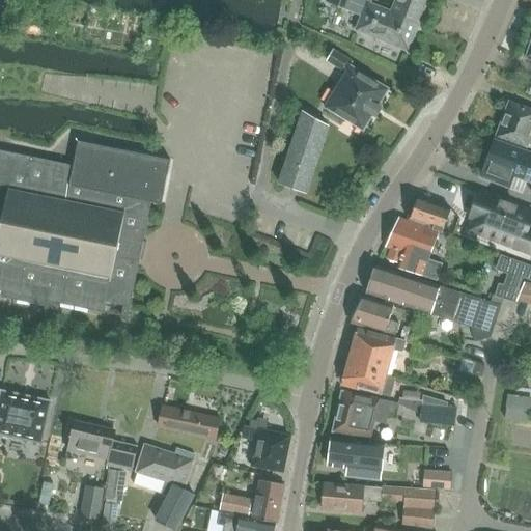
[(395,0),(391,12),(418,24),(427,0),(395,0)]
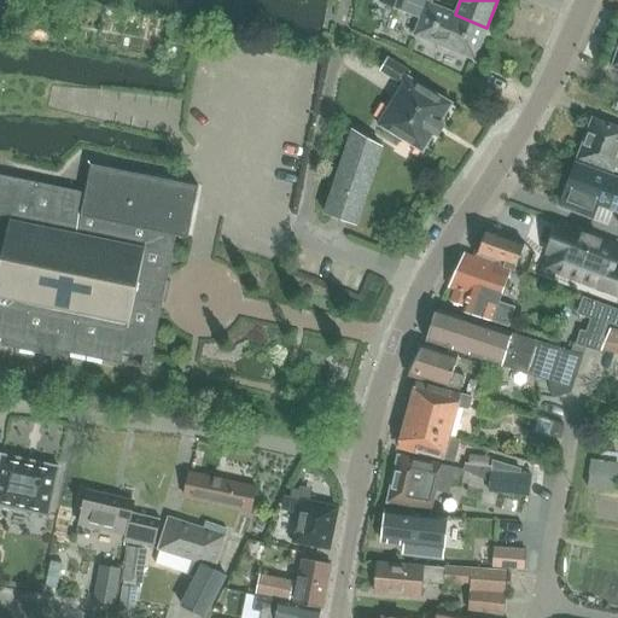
[(487,28),(455,15),(427,4),(414,35),(474,59),(487,28)]
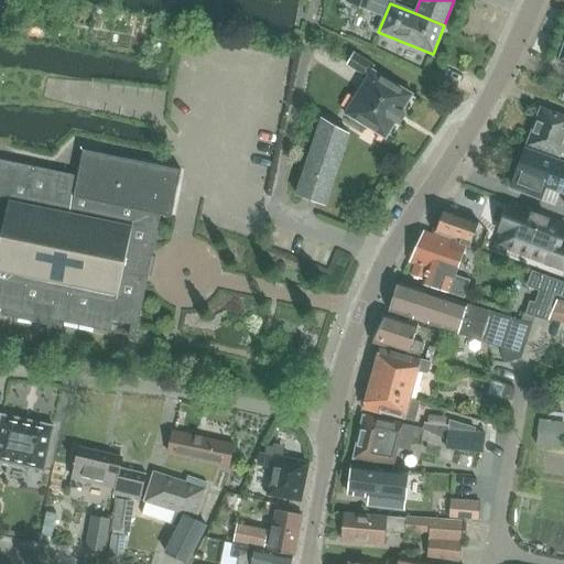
[(386,139),(413,95),(372,69),(375,66),(355,54),(347,65),(368,77),(345,115),(386,139)]
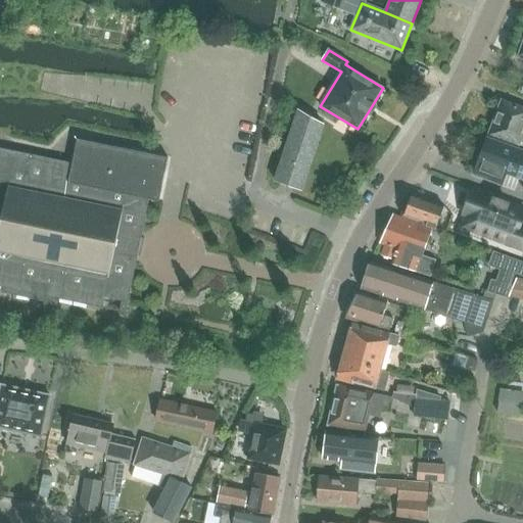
[(522,108),(502,100),(488,135),(519,146),(518,148),(522,149),(522,108)]
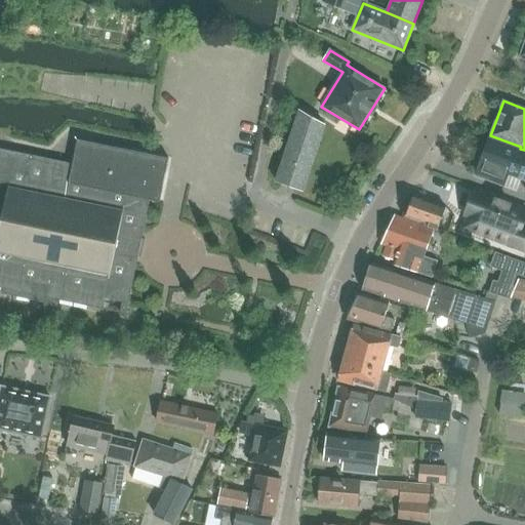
[(303,191),(324,125),(300,111),(276,182),(303,191)]
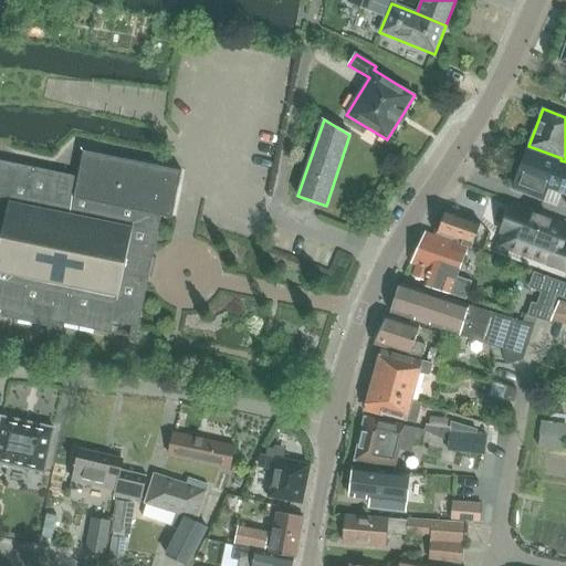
[(79,177),(0,160),(0,310),(4,311),(6,305),(50,315),(49,320),(103,332),(105,320),(138,326),(148,278),(152,278),(154,268),(156,258),(153,258),(161,216),(171,218),(181,171),(83,150),(79,177)]
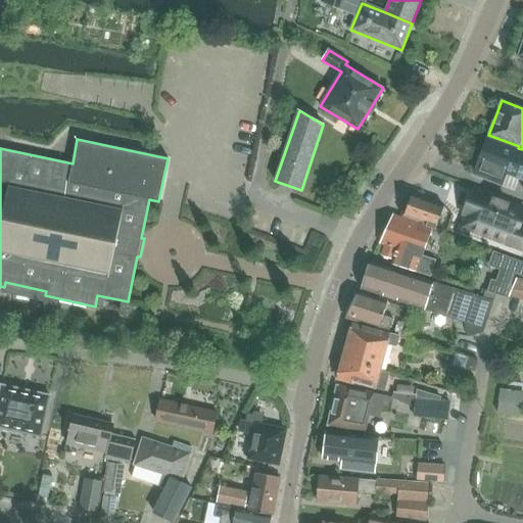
[(522,151),(487,139),(474,175),(503,185),(507,173),(522,179),(522,184),(521,190),(522,190),(522,151)]
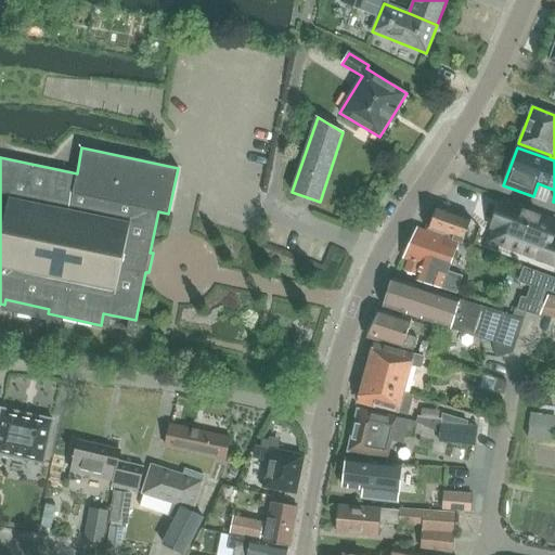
[(554,227),(554,222),(501,203),(491,228),(495,230),(491,242),(542,261),(554,227)]
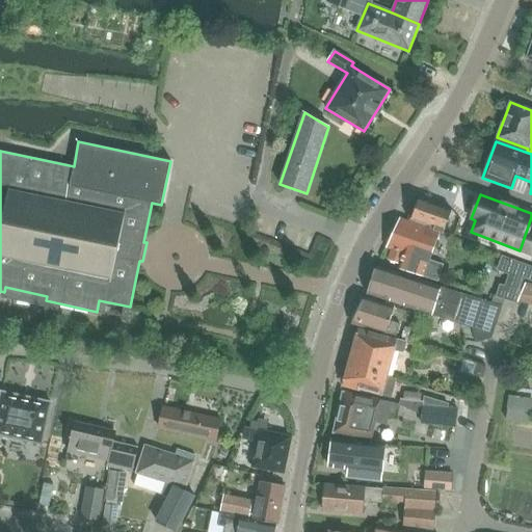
[(408,221),(440,232),(443,233),(451,210),(421,198),(420,198),(417,207),(413,206),(408,218),(409,218),(408,221)]
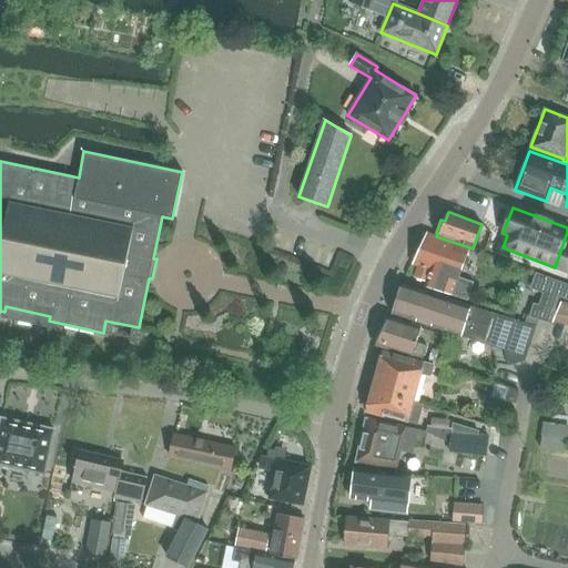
[(469,247),(436,236),(427,233),(414,264),(418,265),(415,276),(413,283),(453,296),(458,279),(469,247)]
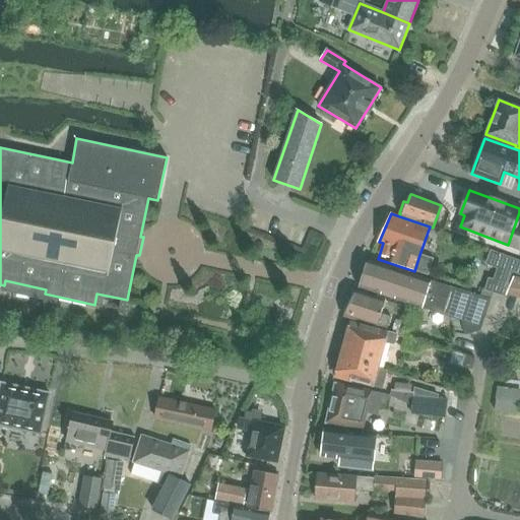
[(432,259),(419,255),(414,271),(426,275),(432,259)]
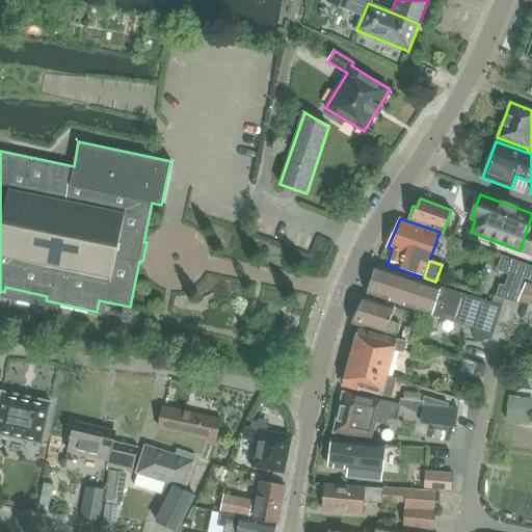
[(502,307),(493,303),(482,300),(375,266),(367,293),(473,327),(476,343),(491,338),(502,307)]
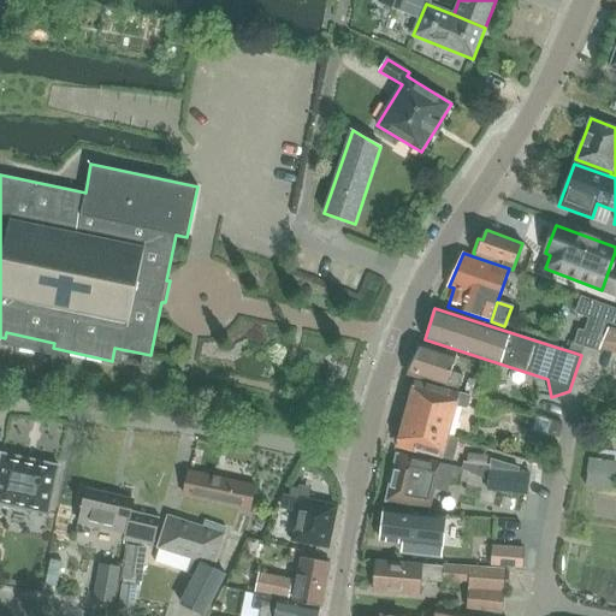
[(570,351),(581,355),(584,347),(598,350),(603,330),(575,324),(570,343),(573,344),(570,351)]
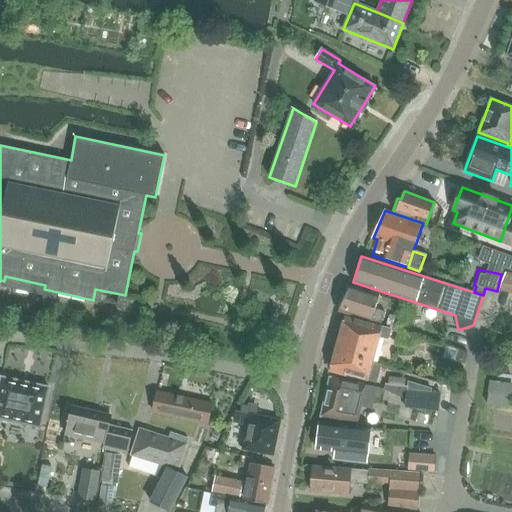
[(381,324),(384,312),(375,309),(379,295),(350,286),(338,311),(371,322),(371,321),(381,324)]
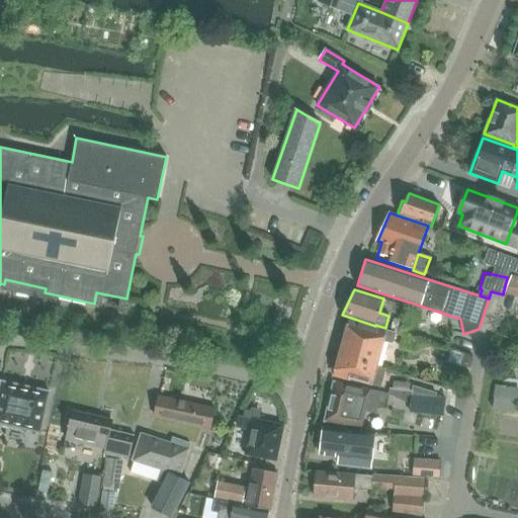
[(338,356),(376,367),(378,357),(383,340),(393,343),(395,333),(348,321),(346,331),(343,330),(340,341),(342,342),(341,346),(338,356)]
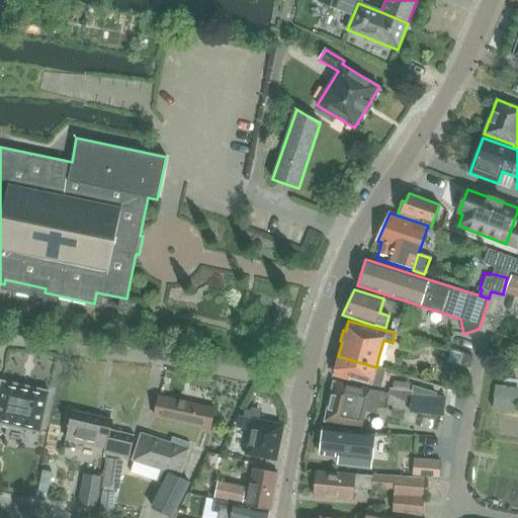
[(335,358),(332,370),(334,371),(333,375),(335,375),(356,381),(357,380),(380,385),(382,376),(384,369),(376,367),(338,356),(337,359),(335,358)]
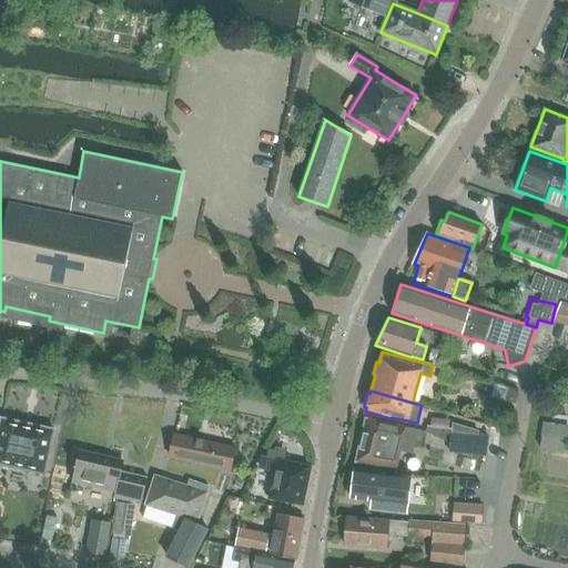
[(0,422),(0,464),(44,474),(54,429),(1,418),(0,422)]
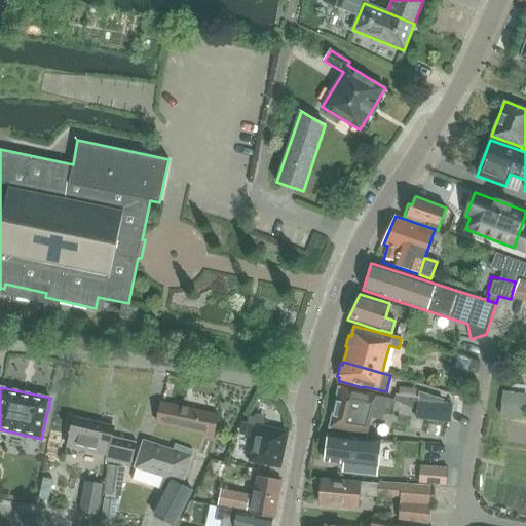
[(382,421),(387,399),(383,398),(339,387),(330,428),(350,433),(367,434),(370,419),(382,421)]
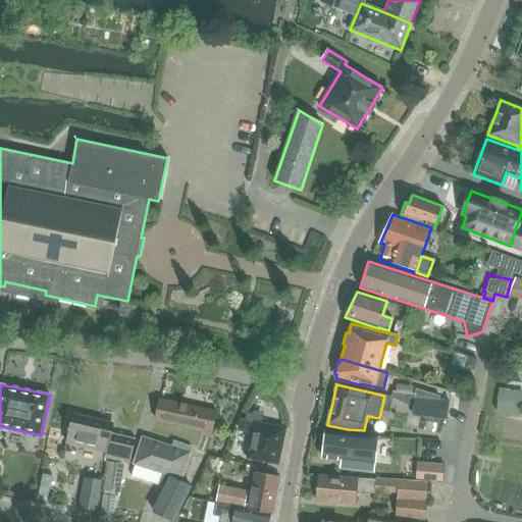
[(496,413),(520,416),(521,405),(521,392),(499,388),(497,401),(498,401),(496,413)]
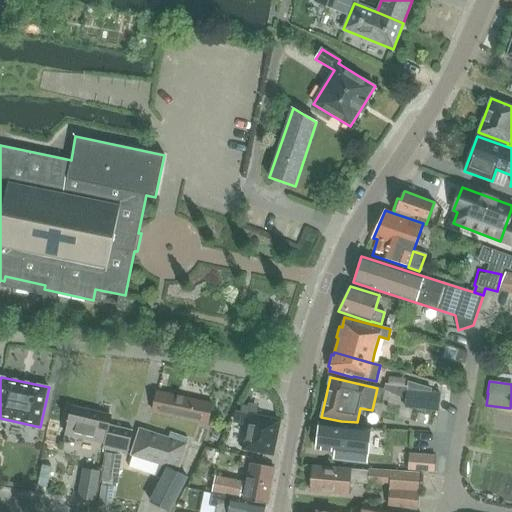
[(407,382),(406,391),(430,394),(431,389),(407,382)]
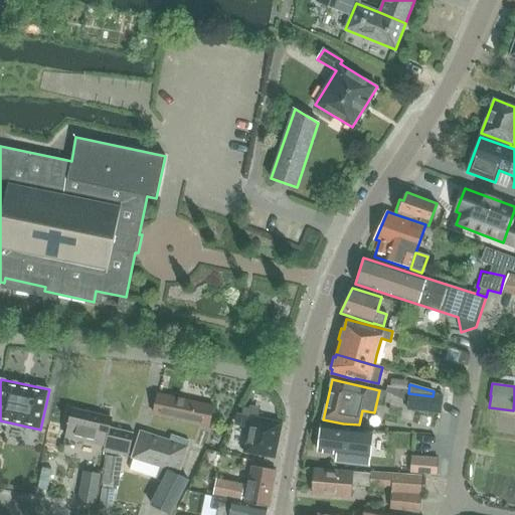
[(209,426),(213,406),(158,393),(154,413),(209,426)]
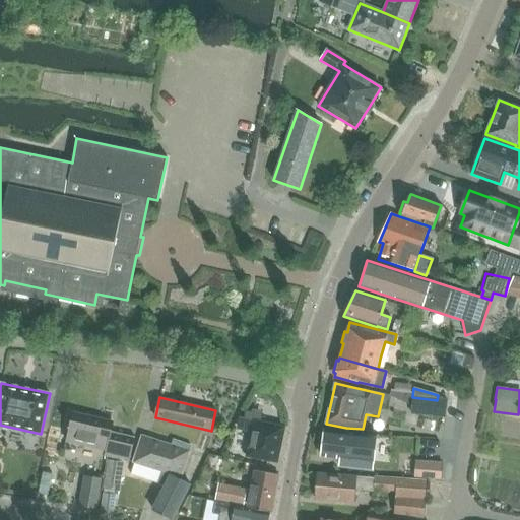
[(445,417),(445,416),(447,401),(437,400),(412,397),(410,413),(445,417)]
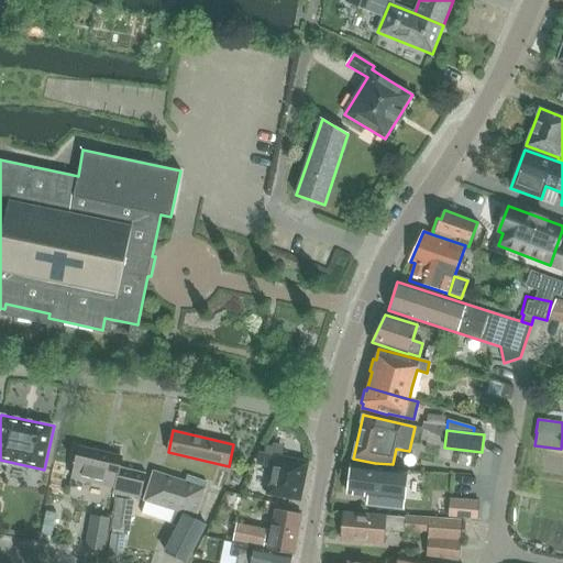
[(122,459),(78,449),(72,476),(114,486),(113,493),(140,499),(146,473),(120,466),(122,459)]
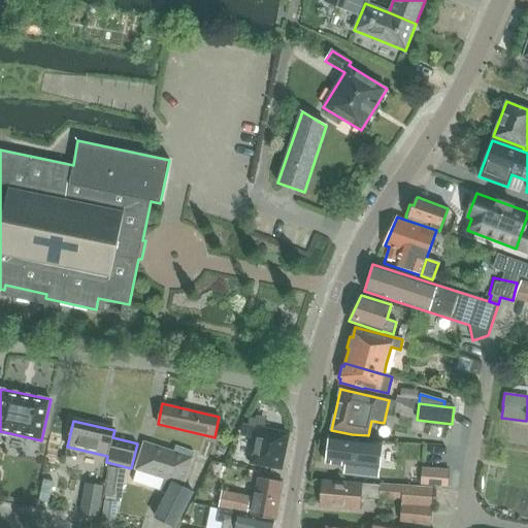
[(282,470),(290,433),(258,427),(242,424),(240,434),(255,437),(250,463),(282,470)]
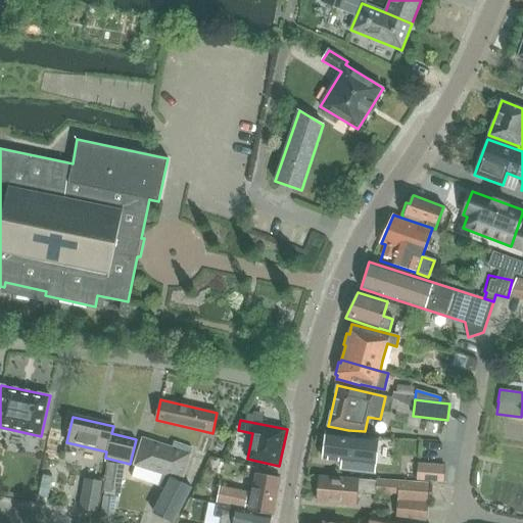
[(373,476),(377,438),(326,432),(322,459),(350,462),(349,473),(373,476)]
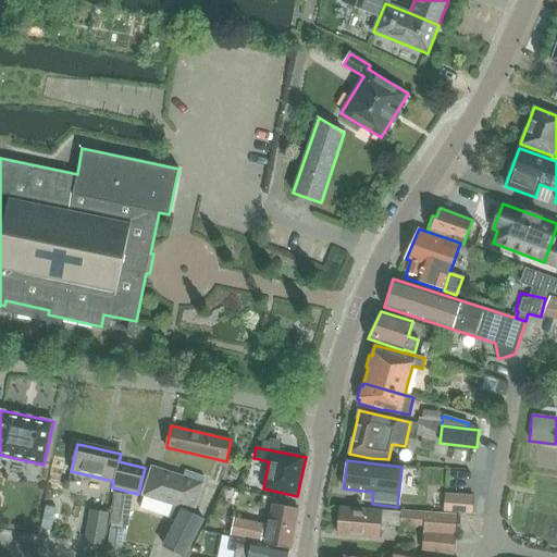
[(183,477),(152,467),(143,495),(174,506),(170,517),(176,519),(163,545),(185,556),(203,520),(193,514),(205,478),(185,471),(183,477)]
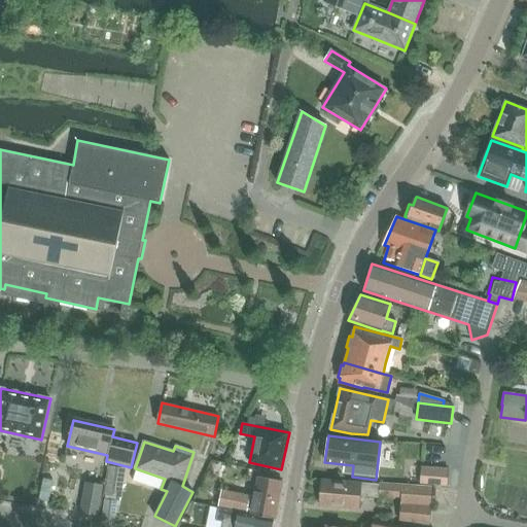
[(109,466),(105,496),(117,497),(119,498),(124,469),(109,466)]
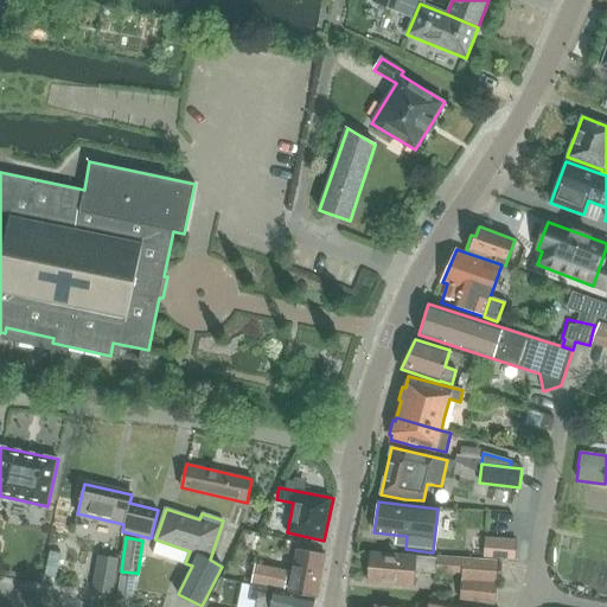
[(515,561),(516,540),(484,537),(483,558),(515,561)]
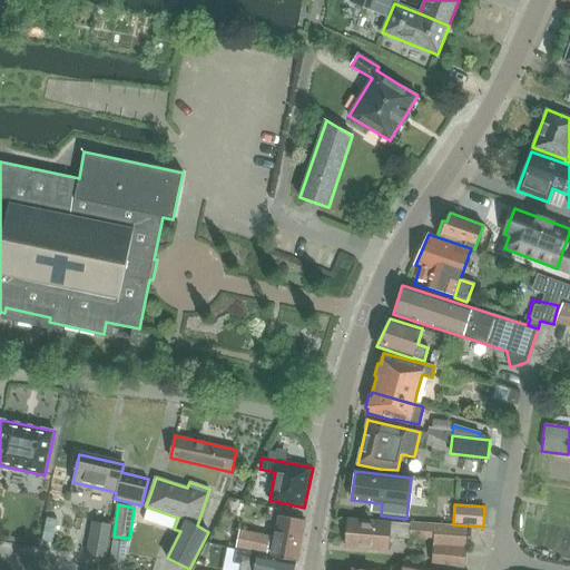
[(239,530),(236,548),(272,554),(271,556),(297,561),(305,520),(278,516),(275,538),(239,530)]
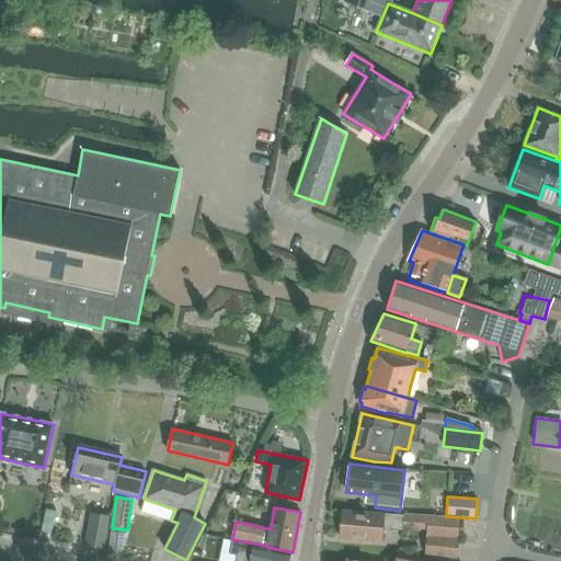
[(402,531),(403,515),(342,511),(341,539),(382,541),(382,529),(402,531)]
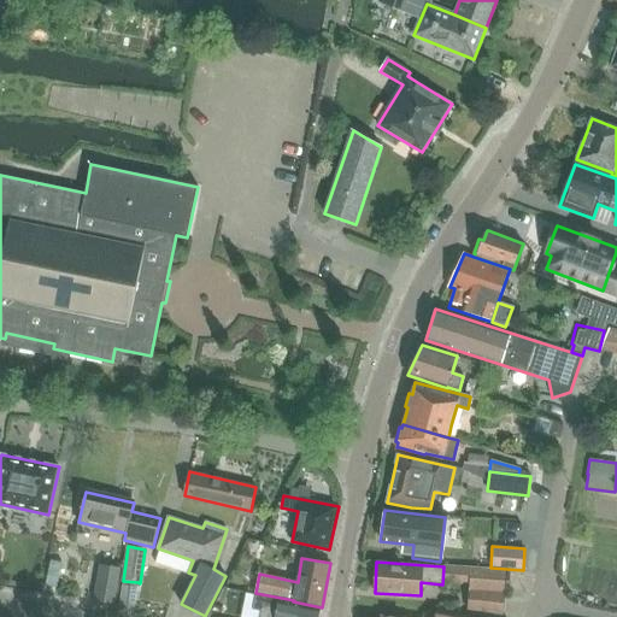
[(115,603),(119,569),(100,565),(94,599),(115,603)]
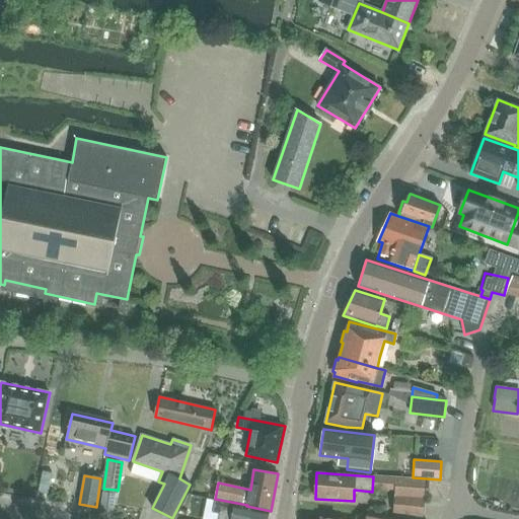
[(423,518),(423,514),(425,479),(395,477),(392,516),(423,518)]
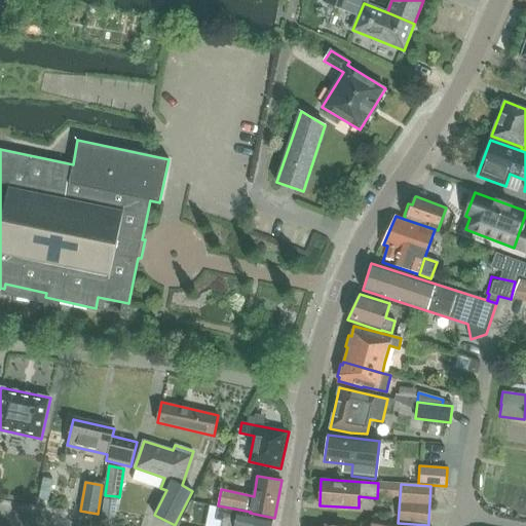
[(105,495),(101,520),(114,522),(117,496),(105,495)]
